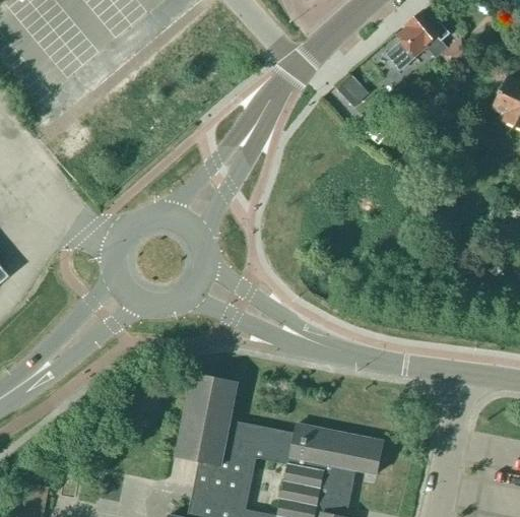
[(441,53),(448,47),(442,40),(450,33),(440,20),(436,23),(423,9),(405,23),(407,26),(397,35),(414,56),(426,46),(436,57),(441,53)]
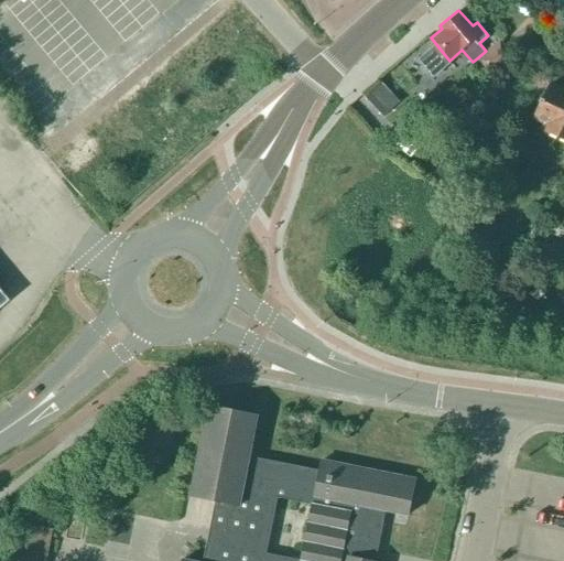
[(497,41),(486,51),(478,57),(490,72),(509,54),(497,41)]
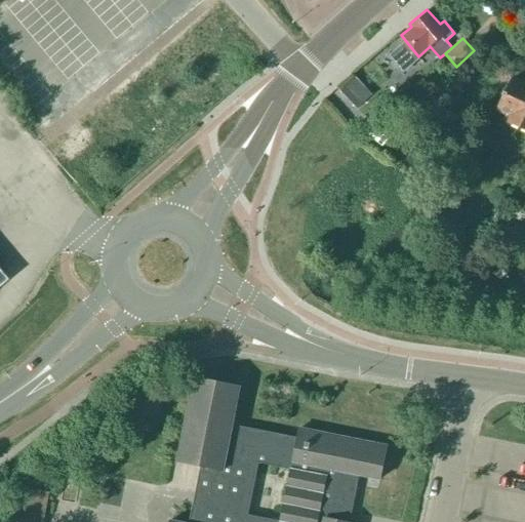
[(349,97),(364,83),(355,74),(339,88),(349,97)]
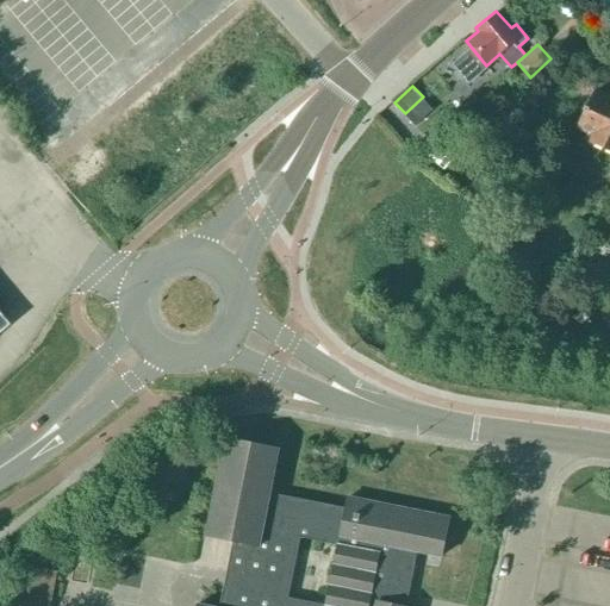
[(609,94),(609,97),(595,89),(571,139),(584,147),(587,138),(609,149),(609,94)]
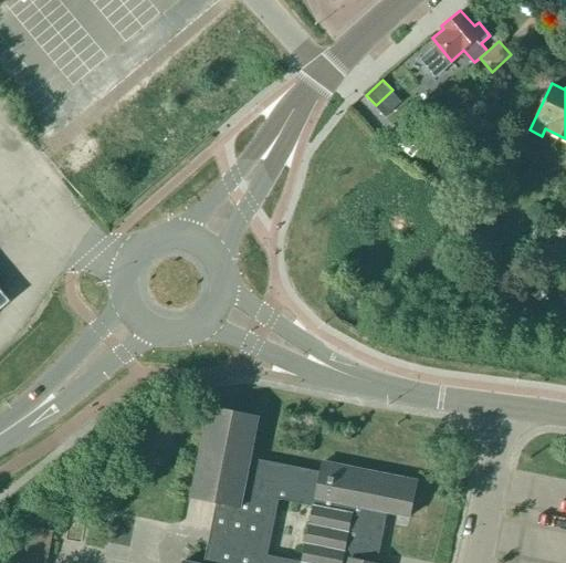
[(396,512),(409,515),(417,479),(323,460),(321,470),(250,457),(259,416),(209,405),(190,496),(216,501),(202,562),(197,562),(182,560),(181,562),(378,562),(376,562),(387,509),(396,511),(396,512)]
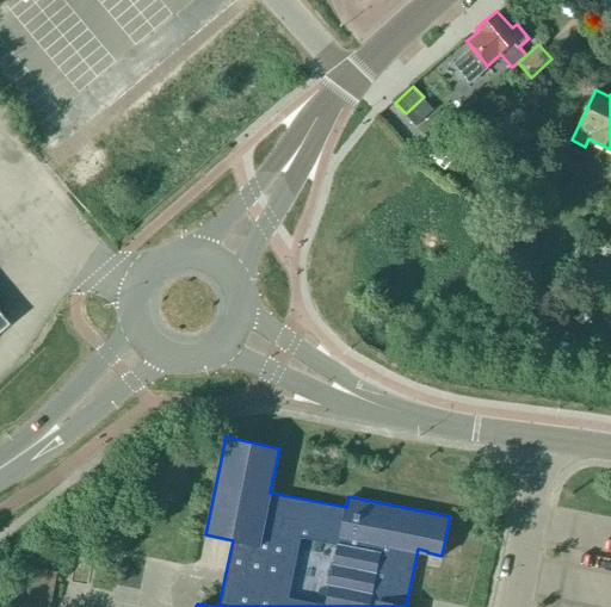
[(53,594),(56,571),(26,564),(22,588),(23,588),(18,606),(48,606),(51,594),(53,594)]
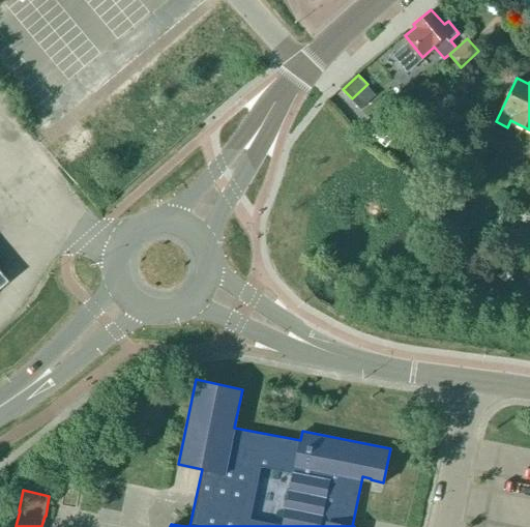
All buildings are outlined.
